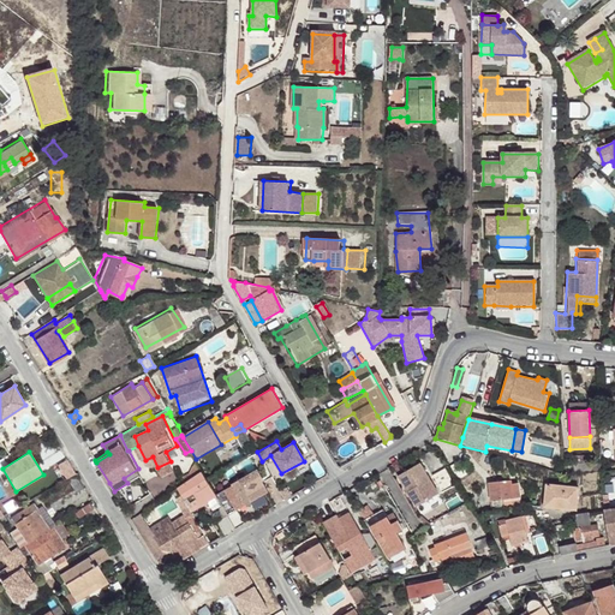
[(66,459),(58,464),(65,479),(75,475),(66,459)]
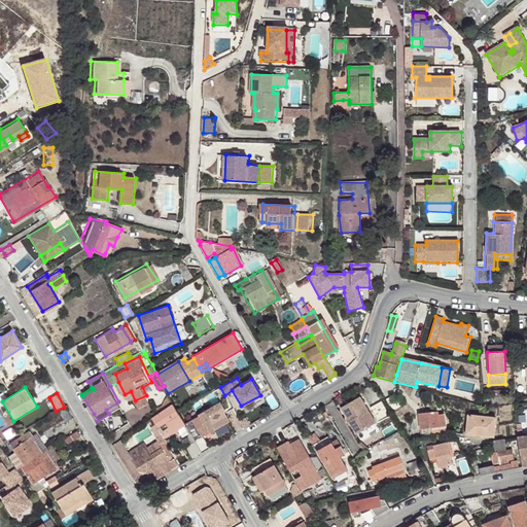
[(341,407),(357,434),(376,422),(359,395),(341,407)]
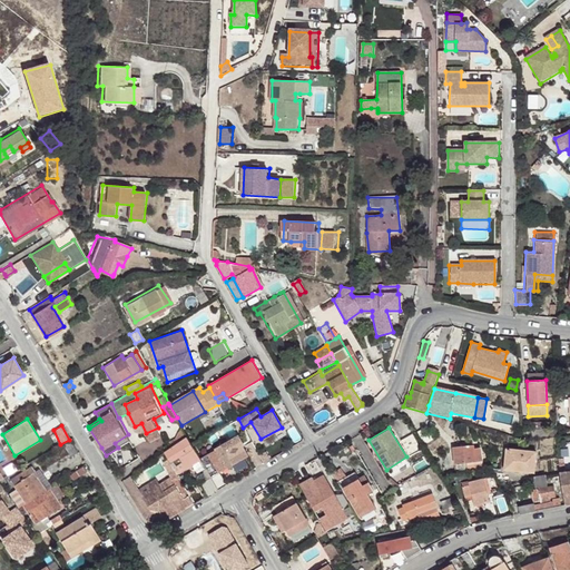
[(202,460),(210,475),(220,471),(232,464),(246,457),(248,455),(243,445),(245,444),(238,433),(215,445),(216,446),(199,455),(202,460)]
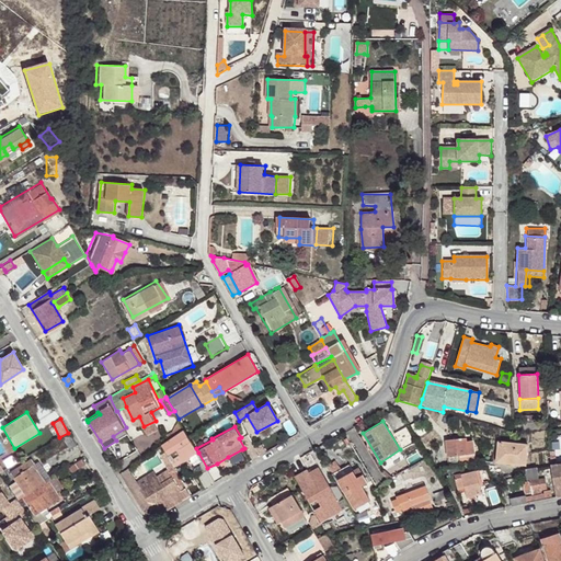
[(126,427),(113,436),(116,441),(129,433),(126,427)]
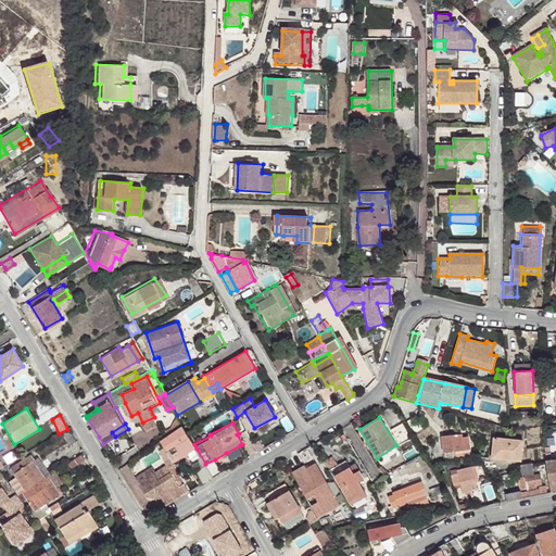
[(164,447),(165,450),(187,433),(184,426),(160,441),(164,447)]
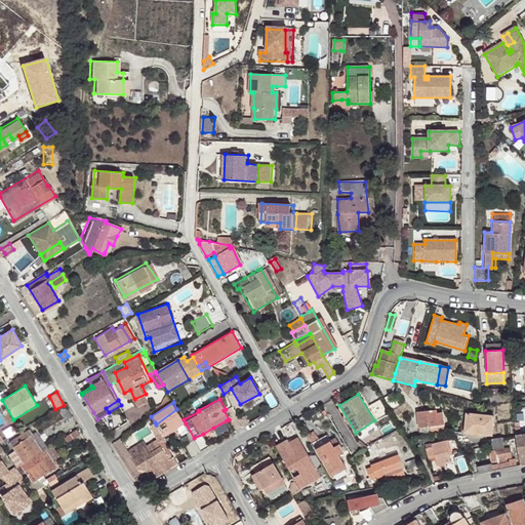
[(70,417),(63,406),(56,409),(64,421),(70,417)]
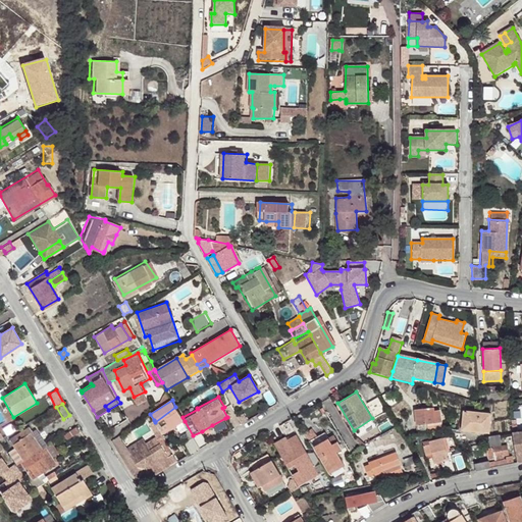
[(177,408),(175,407),(155,422),(158,427),(164,424),(167,431),(185,421),(183,417),(177,408)]
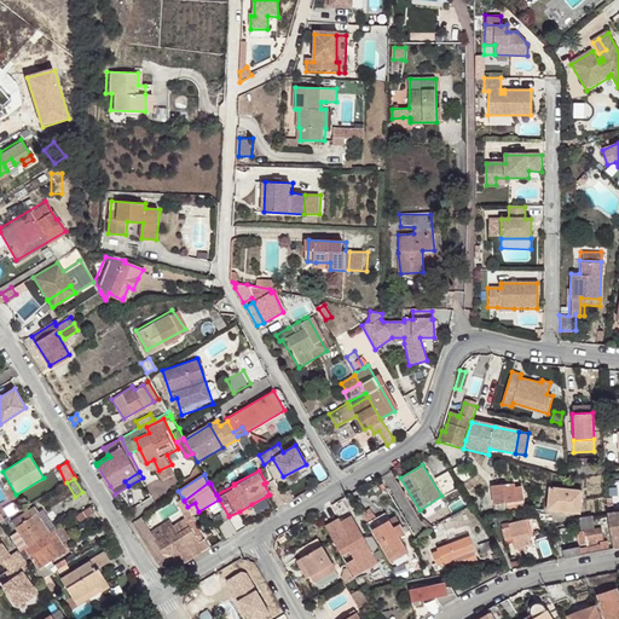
[(492,485),(497,515),(518,510),(516,501),(522,499),(520,485),(514,486),(513,482),(492,485)]
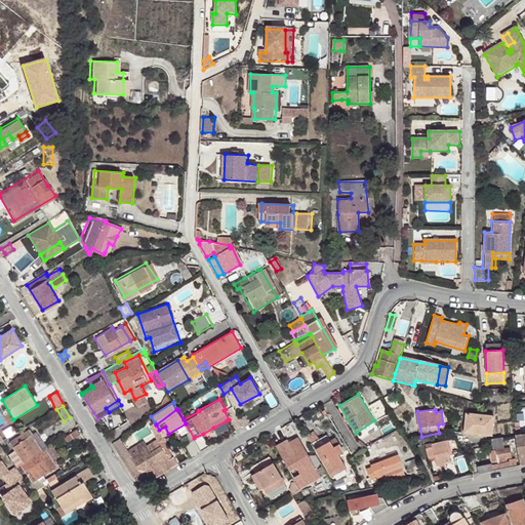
[(469,415),(467,434),(495,436),(496,418),(469,415)]
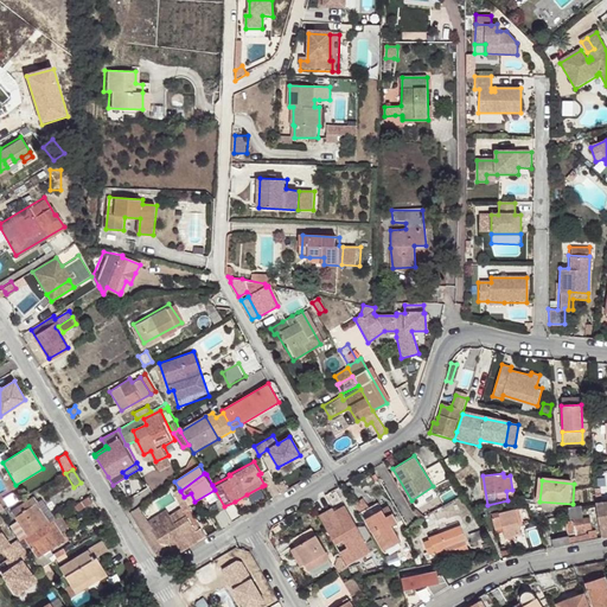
[(262,486),(247,494),(250,503),(267,494),(262,486)]
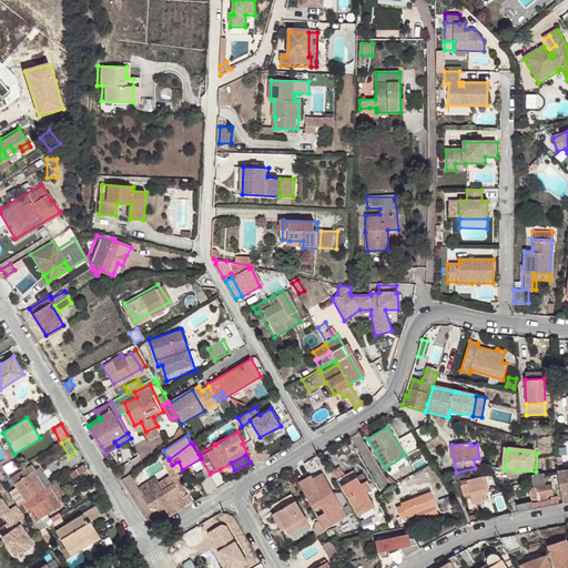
[(405,455),(385,468),(388,475),(385,477),(395,487),(399,485),(391,477),(409,464),(405,455)]
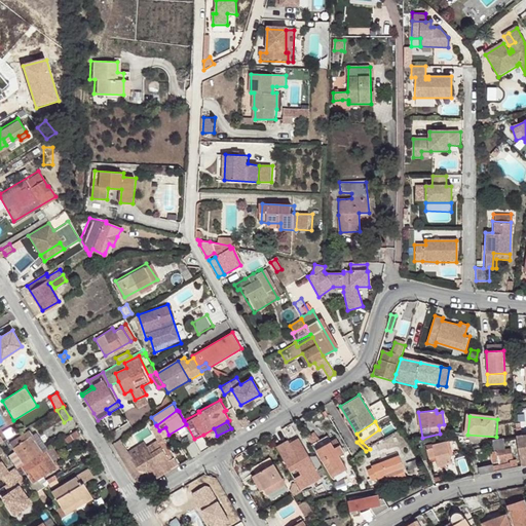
[(159,430),(156,425),(155,423),(151,426),(159,441),(147,447),(151,453),(161,448),(170,461),(173,467),(179,464),(163,438),(159,430)]
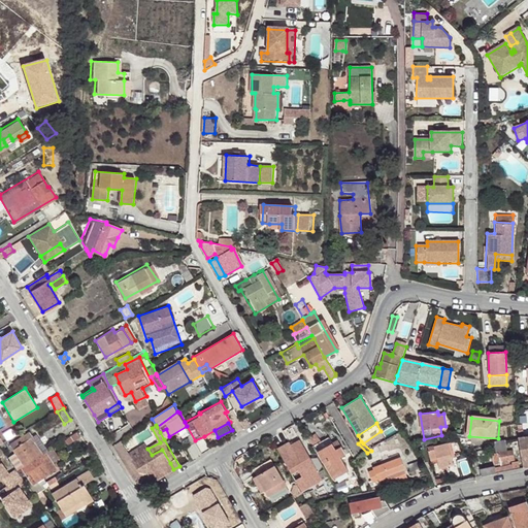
[(166,429),(160,432),(164,439),(169,436),(166,429)]
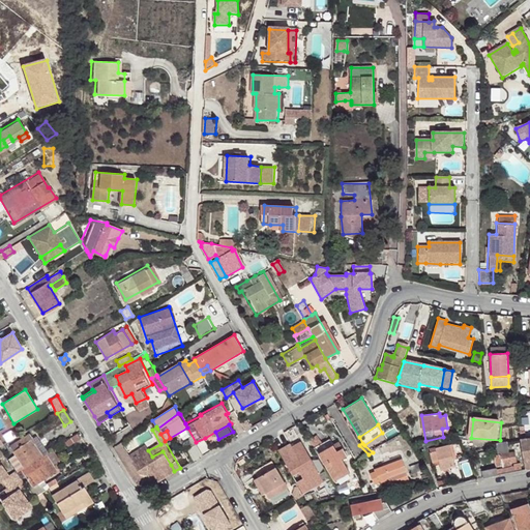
[(8,445),(23,468),(42,455),(31,437),(33,436),(30,432),(8,445)]
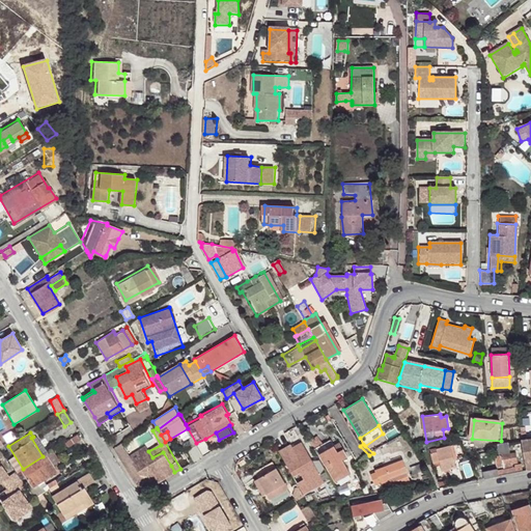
[(33,437),(31,438),(43,456),(46,454),(34,436),(33,437)]
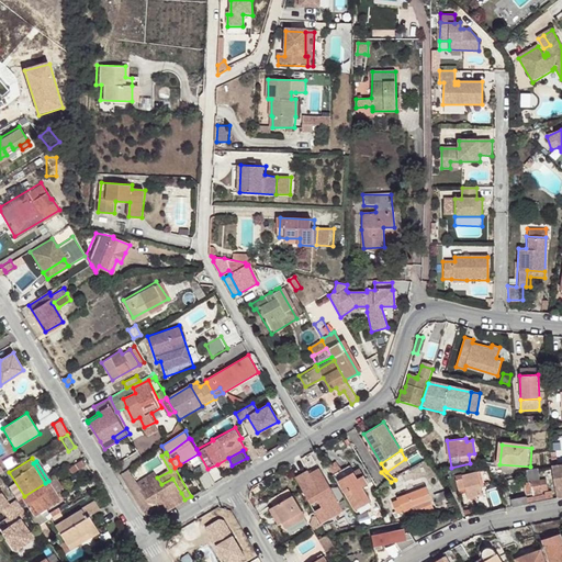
[(369,484),(364,476),(358,481),(353,473),(349,467),(343,472),(337,462),(328,468),(334,476),(335,475),(356,510),(371,502),(362,489),(369,484)]
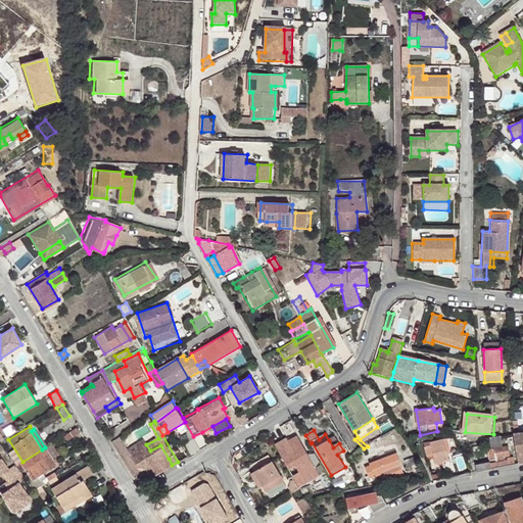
[(202,432),(193,436),(200,448),(208,444),(202,432)]
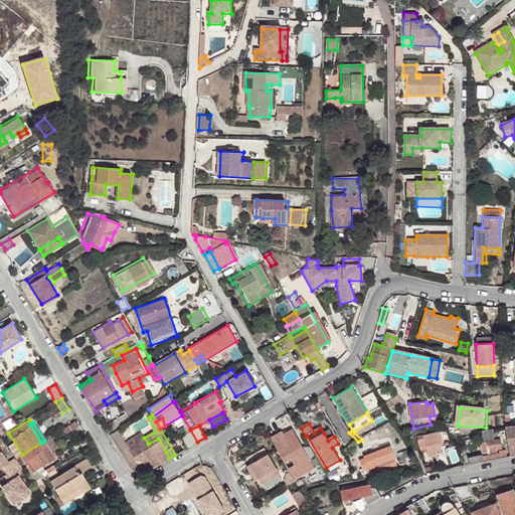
[(514,426),(506,427),(510,456),(514,455),(514,426)]
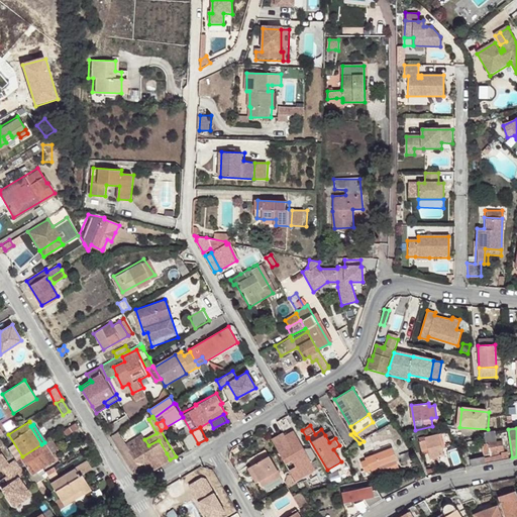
[(484,441),(494,440),(494,430),(482,432),(484,441)]
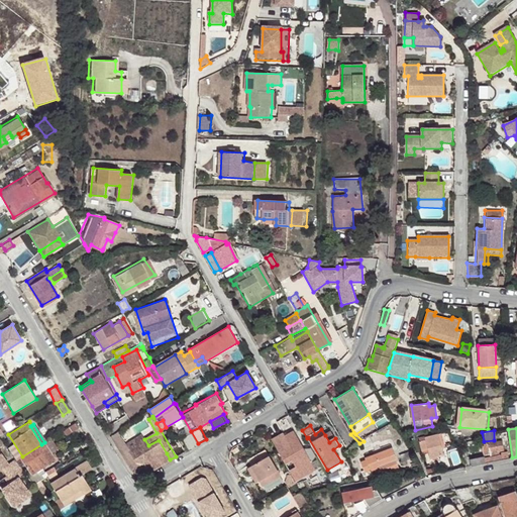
[(282,433),(270,440),(285,466),(291,461),(295,468),(289,472),(291,476),(294,482),(297,480),(298,481),(315,472),(311,464),(315,457),(311,449),(304,450),(293,431),(283,437),(282,433)]
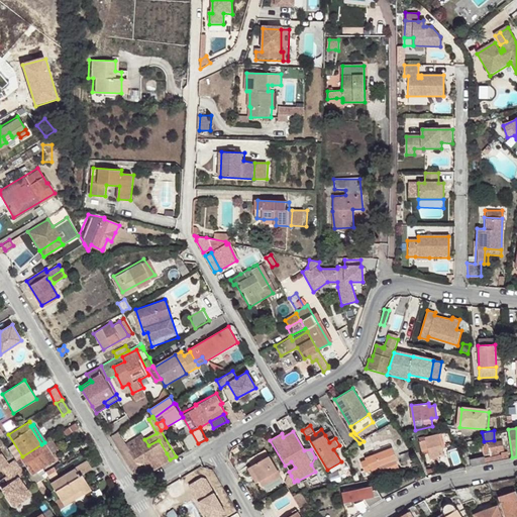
[(329,442),(335,438),(332,431),(325,435),(329,442)]
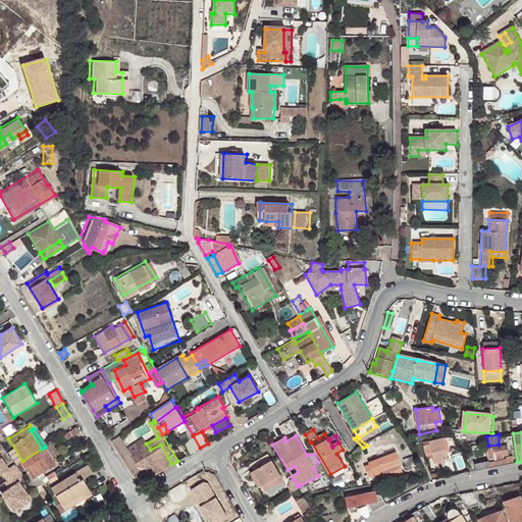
[(129,455),(146,444),(144,439),(127,450),(118,436),(111,441),(117,450),(120,456),(127,451),(129,455)]
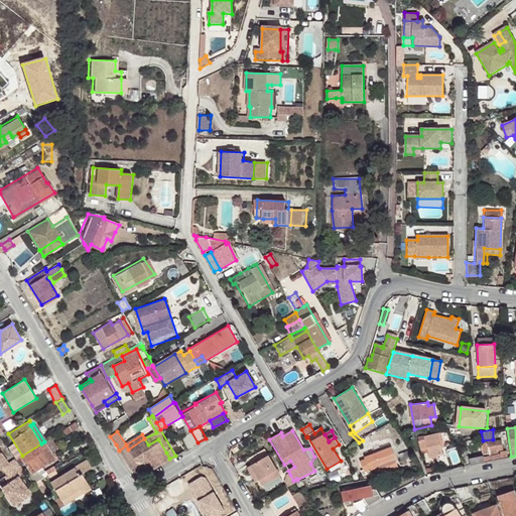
[(425,448),(426,453),(427,458),(435,457),(435,455),(441,455),(439,444),(436,431),(421,435),(422,437),(416,439),(418,449),(420,449),(425,448)]
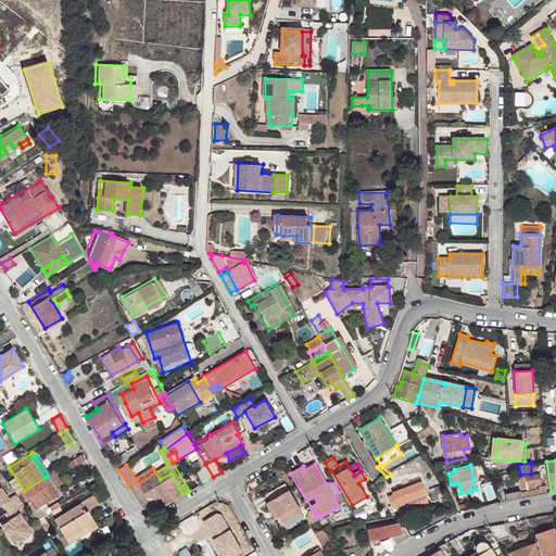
[(202,468),(196,471),(203,483),(210,480),(202,468)]
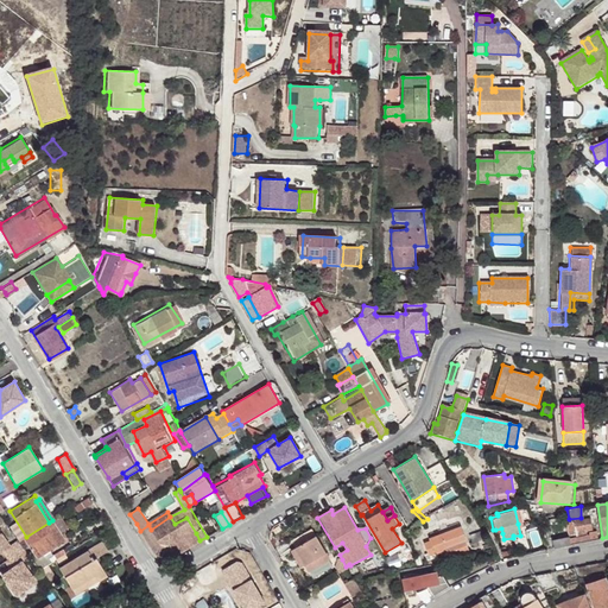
[(589,515),(581,518),(569,519),(568,520),(570,533),(575,533),(576,538),(587,536),(587,531),(591,530),(589,515)]
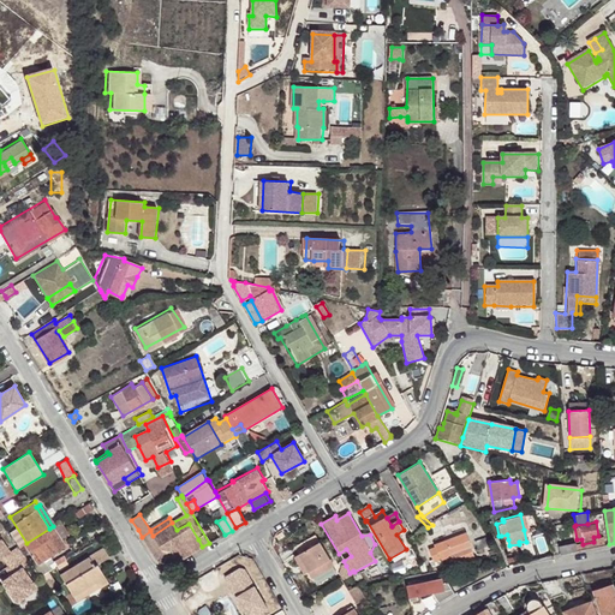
[(27,543),(22,545),(35,566),(61,549),(57,542),(66,536),(58,523),(53,526),(49,529),(27,543)]
